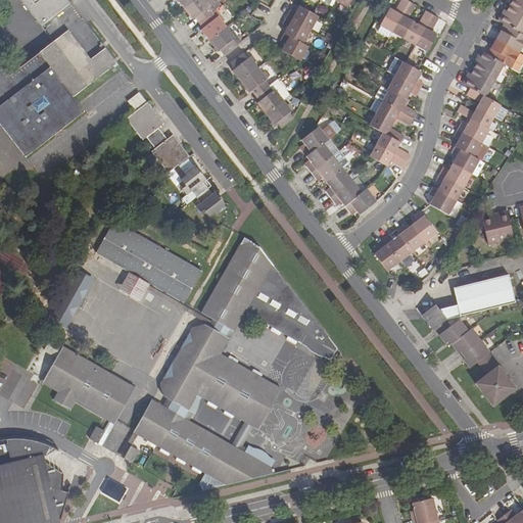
[(0,0),(0,127),(24,158),(82,113),(70,98),(116,62),(101,44),(99,46),(101,50),(88,60),(65,32),(51,42),(7,76),(0,65),(0,0),(18,0),(40,28),(70,4),(67,0),(0,0)]
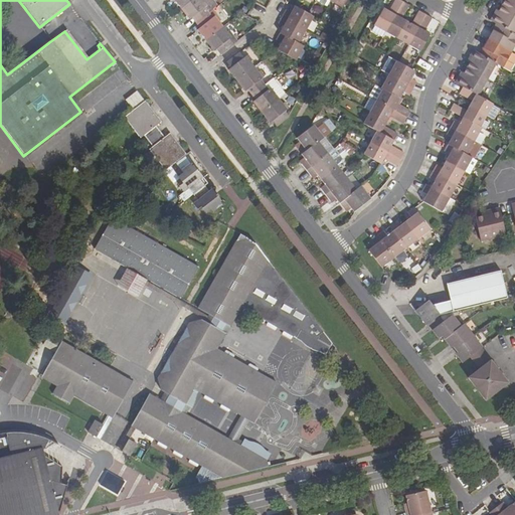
[(175,0),(182,8),(192,0),(175,0)]
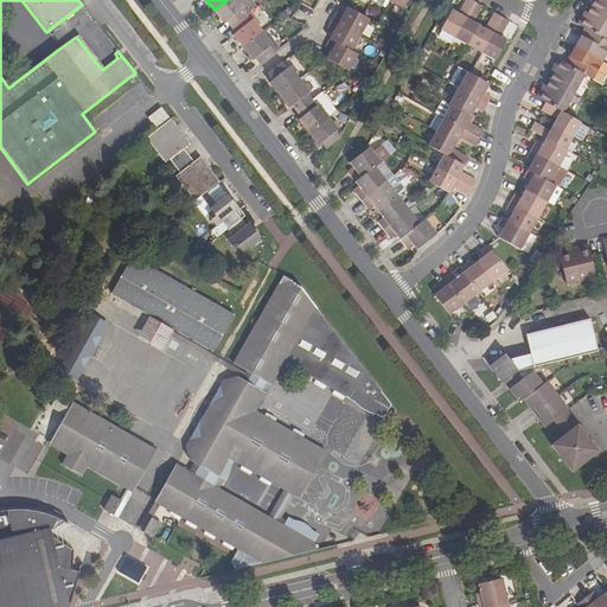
[(251,12),(257,7),(251,0),(227,0),(215,10),(224,23),(227,21),(231,27),(251,12)]
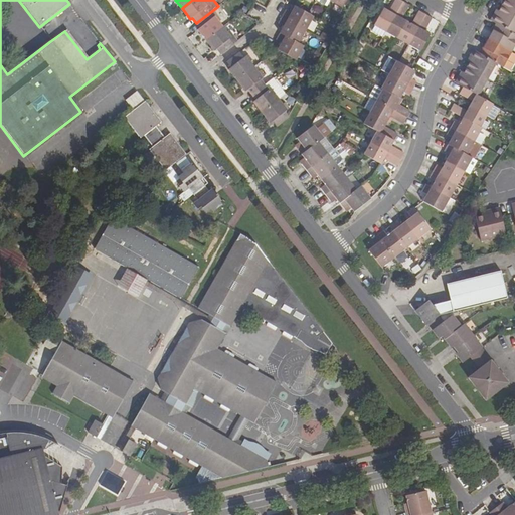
[(374,25),(386,32),(403,2),(400,0),(395,0),(389,11),(384,8),(374,25)]
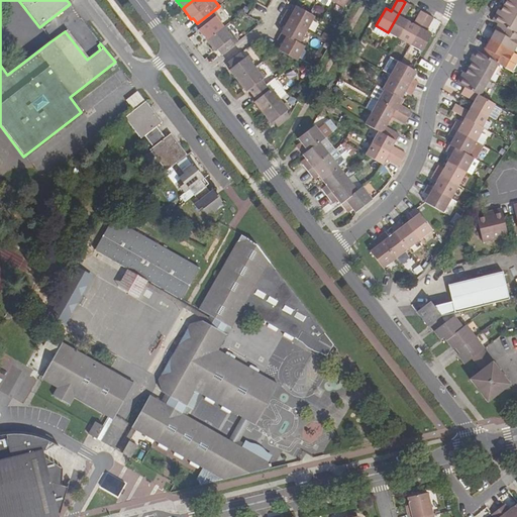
[(516,0),(506,0),(503,5),(516,12),(516,0)]
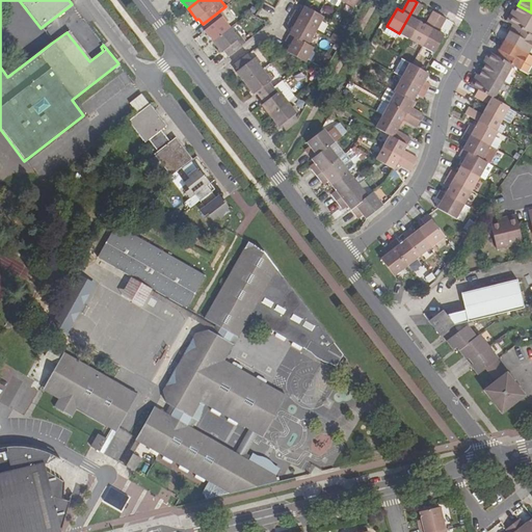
[(399,33),(410,40),(421,22),(416,19),(423,5),(417,2),(399,33)]
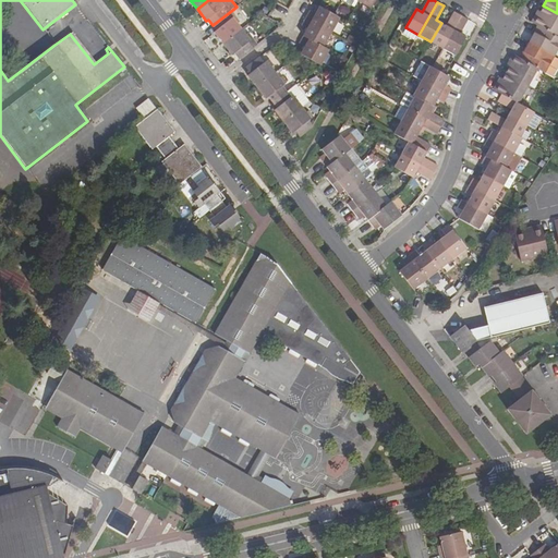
[(540,26),(556,36),(557,32),(557,13),(543,5),(540,11),(537,16),(535,15),(531,22),(540,26)]
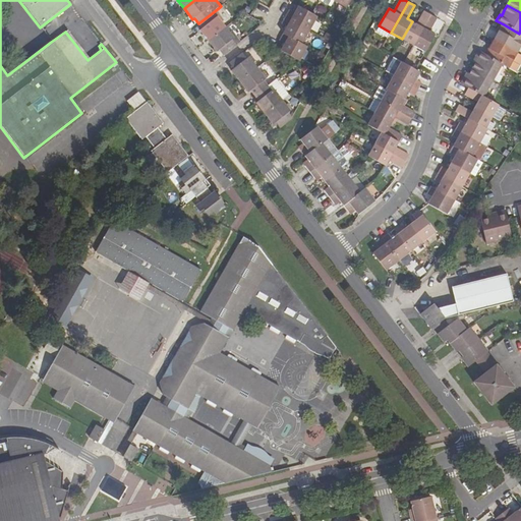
[(286,17),(309,31),(317,17),(312,14),(300,7),(298,6),(295,13),(290,10),(286,17)]
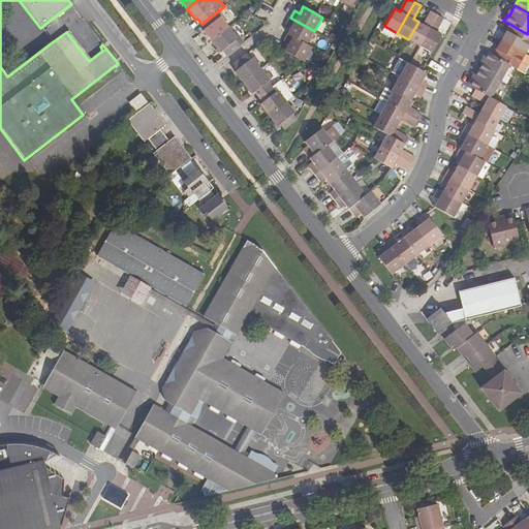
[(203,30),(212,41),(230,27),(226,23),(228,21),(223,14),(219,10),(201,24),(206,28),(203,30)]
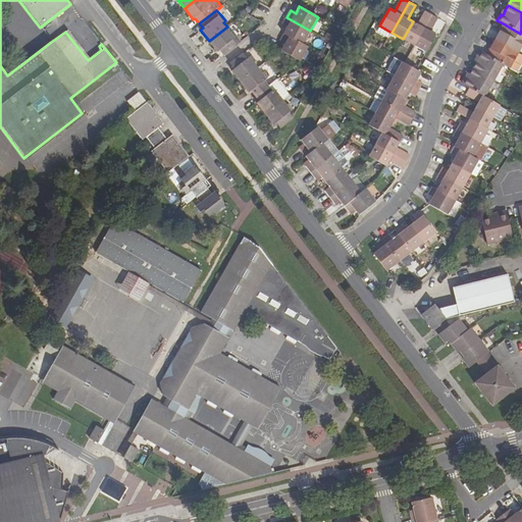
[(403,39),(414,46),(431,14),(425,10),(417,23),(413,21),(403,39)]
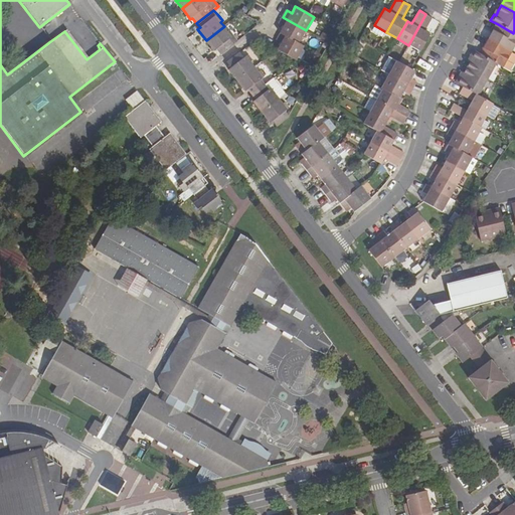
[(408,45),(420,52),(431,34),(424,30),(433,18),(425,14),(408,45)]
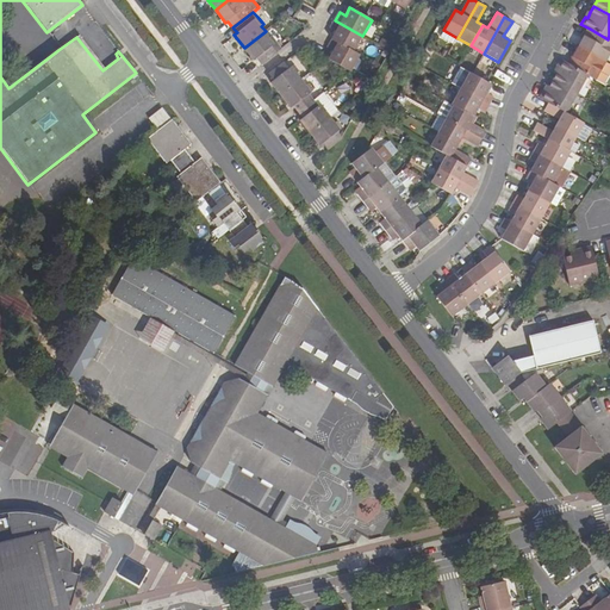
[(332,39),(354,51),(362,36),(335,20),(330,29),(336,31),(332,39)]
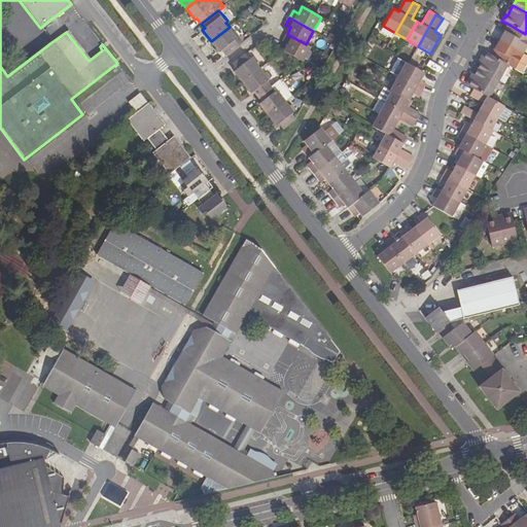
[(499,39),(522,53),(526,42),(526,34),(525,34),(510,25),(503,34),(502,33),(499,39)]
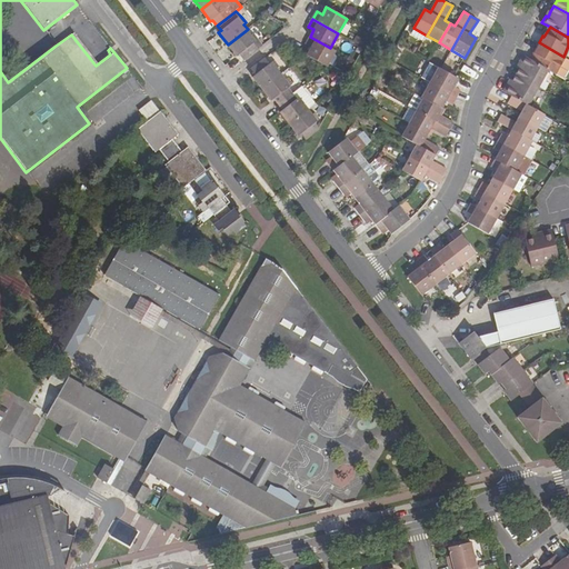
[(240,55),(245,60),(263,46),(255,33),(251,36),(248,29),(228,45),(237,57),(240,55)]
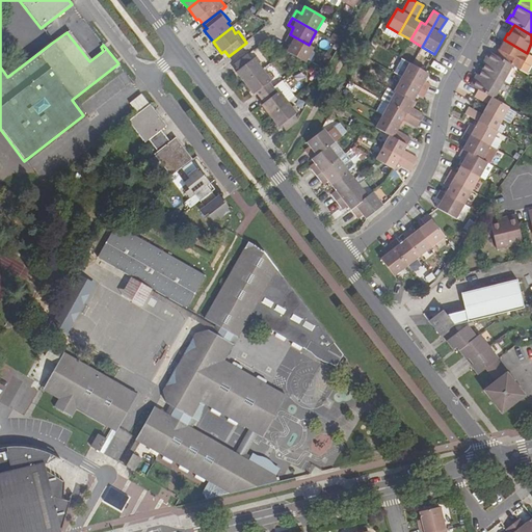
[(287,51),(307,61),(314,48),(309,45),(290,34),(286,42),(291,45),(287,51)]
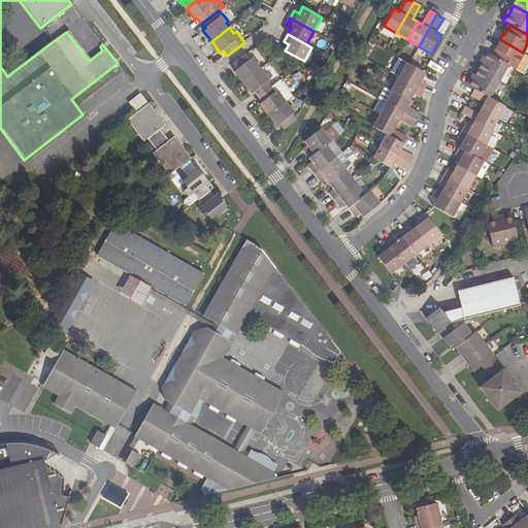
[(508,65),(514,68),(523,53),(500,39),(496,45),(498,46),(492,56),(508,65)]
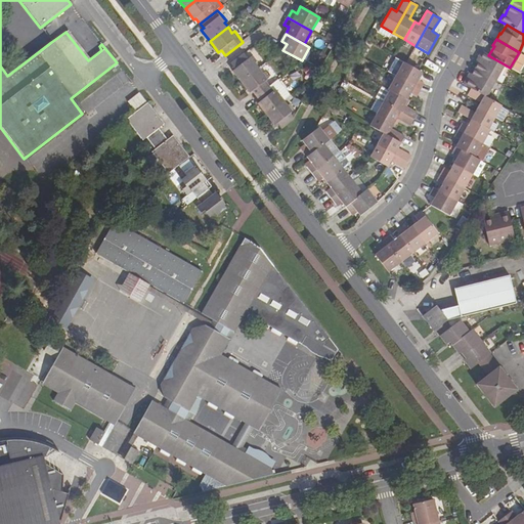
[(474,69),(495,81),(505,64),(488,55),(481,51),(478,57),(480,59),(477,63),(474,69)]
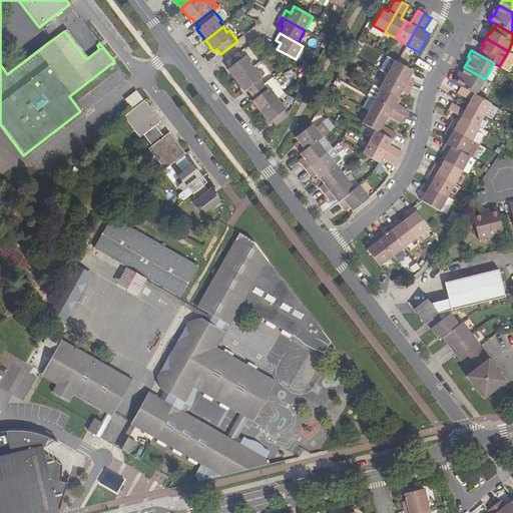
[(228,69),(236,80),(253,66),(249,61),(252,60),(247,54),(243,58),(239,52),(226,62),(230,68),(228,69)]
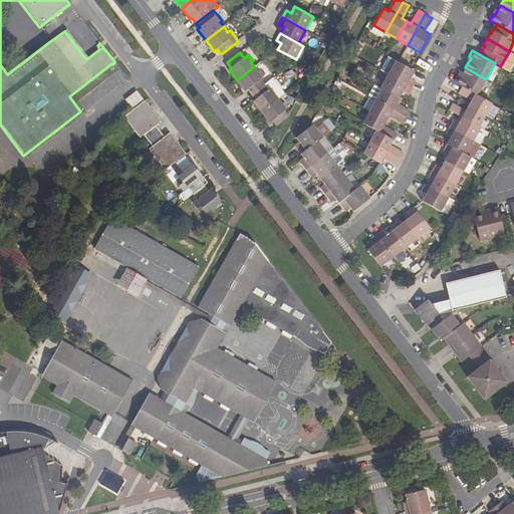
[(389,74),(413,88),(416,81),(411,78),(415,71),(410,69),(398,62),(396,61),(389,74)]
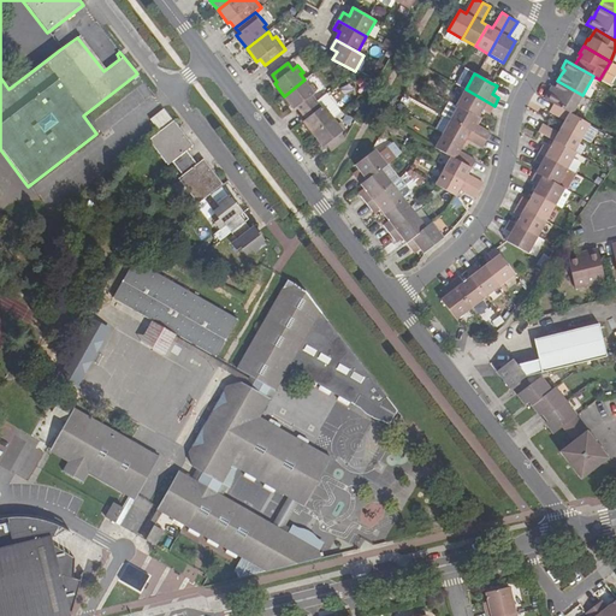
[(297,107),(301,113),(317,101),(313,94),(318,92),(312,84),(309,86),(304,80),(284,96),(294,110),(297,107)]
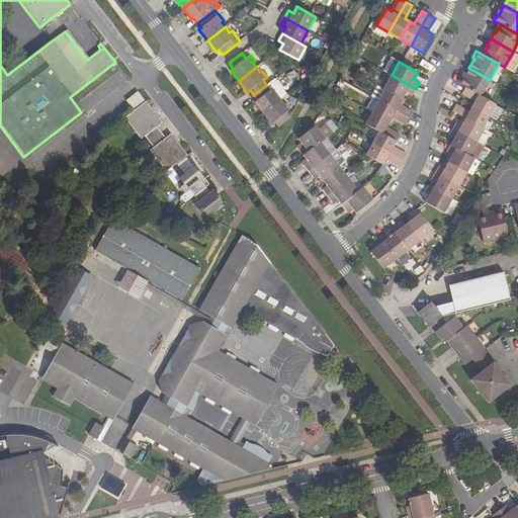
[(466,88),(481,96),(490,80),(468,68),(465,73),(463,79),(460,77),(457,83),(466,88)]
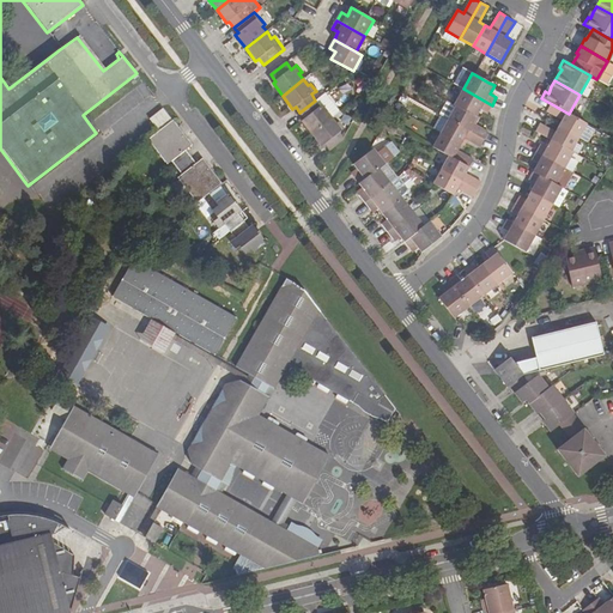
[(456,107),(477,117),(481,109),(487,113),(492,105),(463,89),(454,105),(456,107)]
